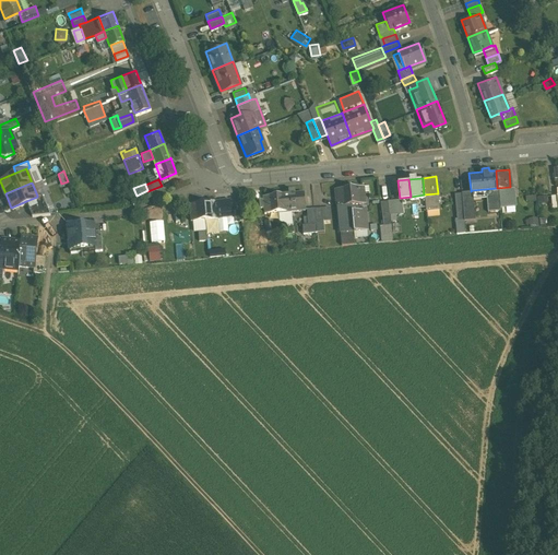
[(361,184),(348,185),(351,202),(357,201),(364,201),(361,184)]
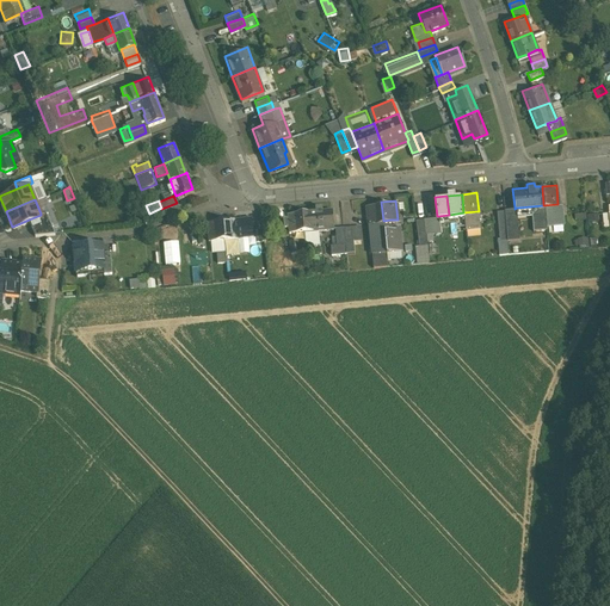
[(381,202),(367,204),(373,265),(387,264),(386,249),(383,221),(381,202)]
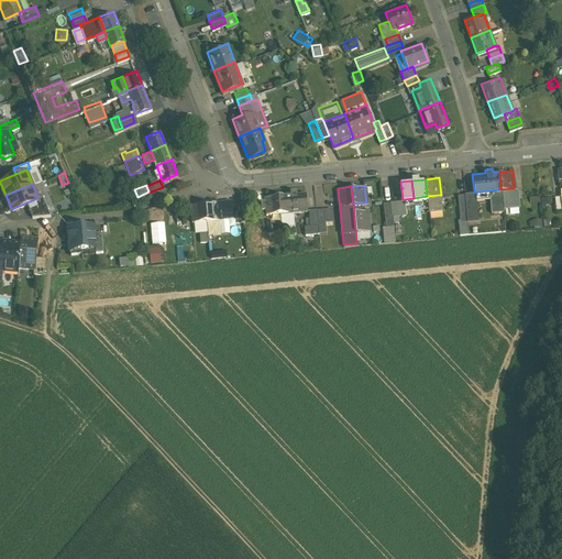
[(514,188),(500,189),(503,205),(503,206),(517,204),(516,187),(514,188)]
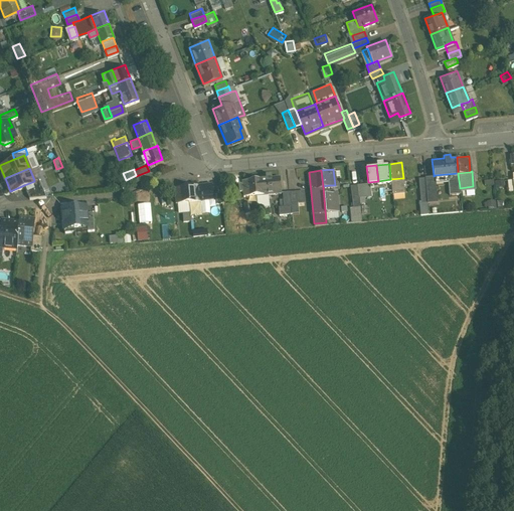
[(278,175),(270,176),(270,173),(263,174),(263,176),(265,176),(267,192),(280,190),(278,175)]
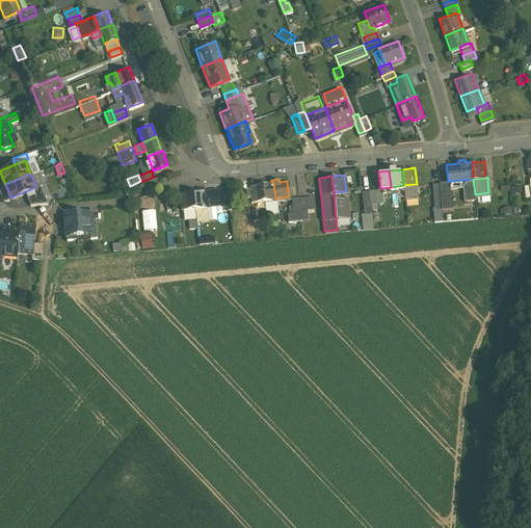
[(473,179),(461,180),(462,195),(475,193),(473,179)]
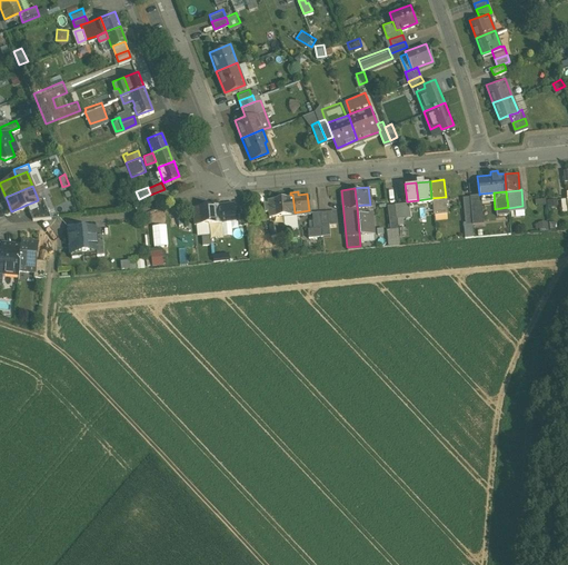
[(479,194),(469,195),(470,208),(471,222),(482,221),(480,194),(479,195),(479,194)]
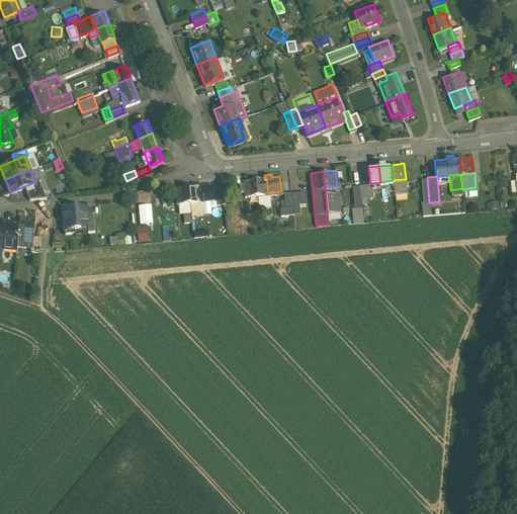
[(264,177),(255,178),(257,194),(268,193),(266,177),(264,177)]
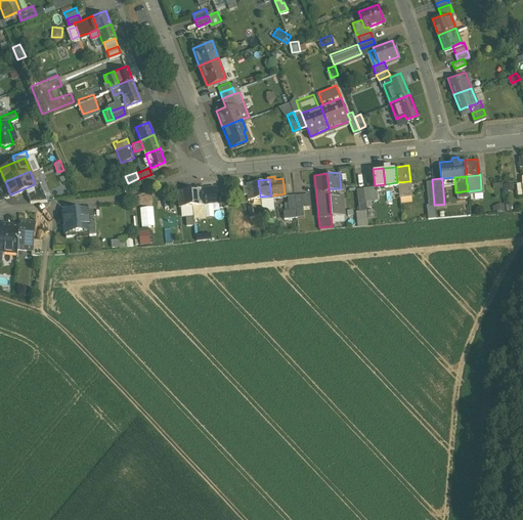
[(258,180),(245,181),(247,198),(260,197),(258,180)]
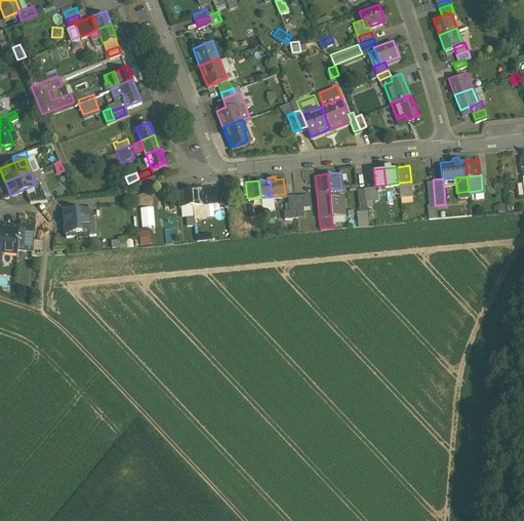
[(35,184),(35,185),(25,189),(30,201),(46,200),(39,182),(35,184)]
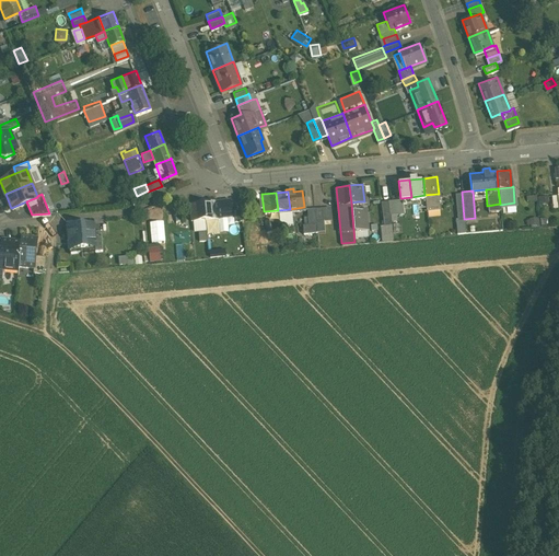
[(424,195),(426,208),(439,207),(438,194),(424,195)]
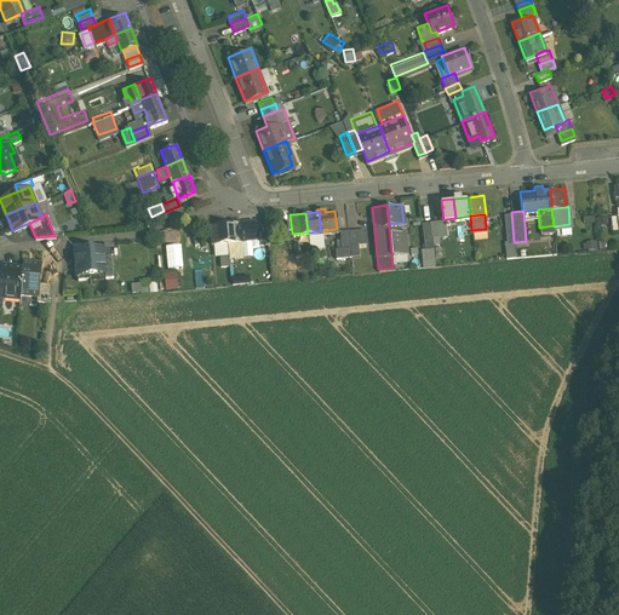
[(443,219),(429,220),(431,242),(440,241),(439,234),(446,234),(445,219),(443,219)]
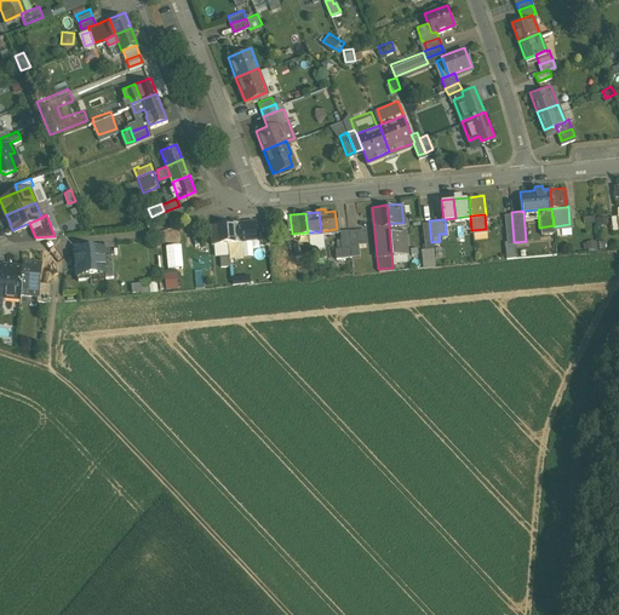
[(239,220),(224,222),(225,240),(233,240),(240,239),(239,220)]
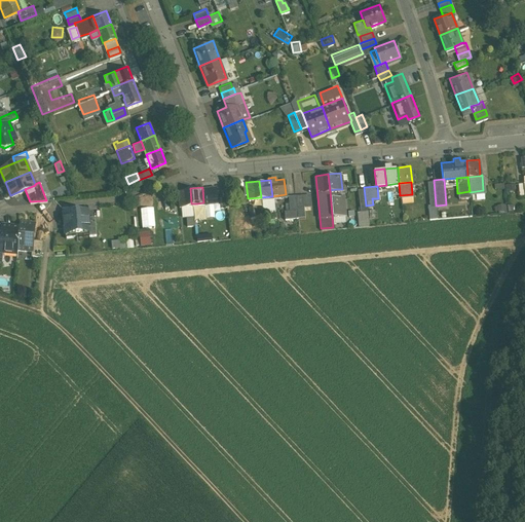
[(364,187),(357,188),(360,210),(366,210),(366,206),(364,187)]
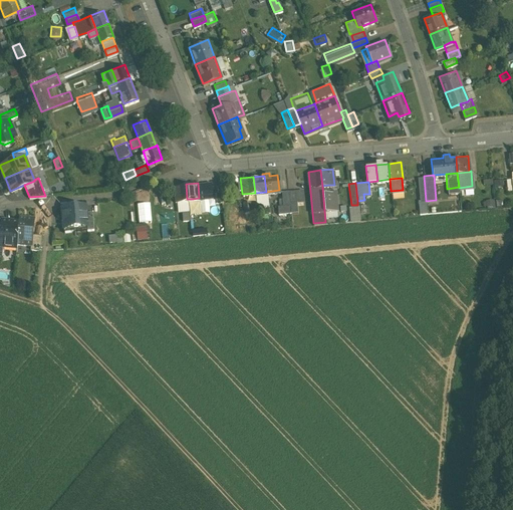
[(186,184),(174,185),(175,201),(187,199),(186,184)]
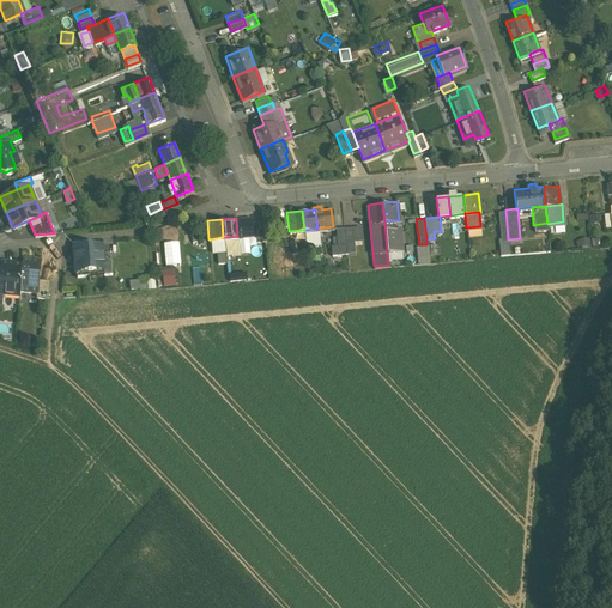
[(507,224),(500,224),(501,237),(498,237),(500,253),(509,251),(508,239),(507,224)]
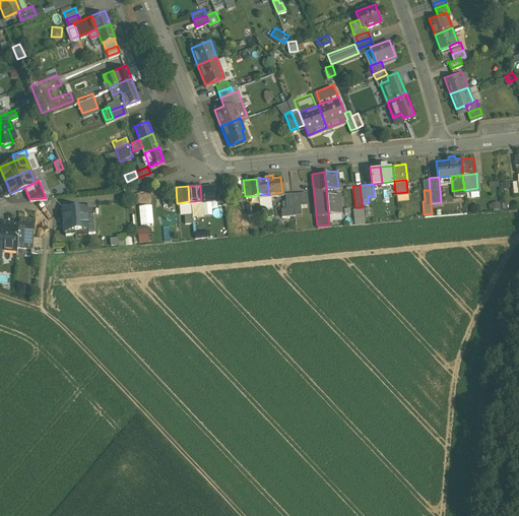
[(140,221),(153,220),(151,191),(138,191),(140,221)]
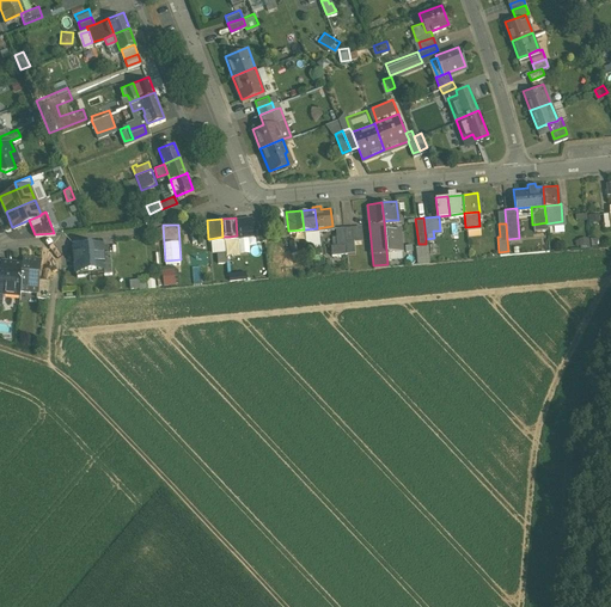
[(343,225),(334,226),(336,243),(341,241),(342,251),(346,251),(344,239),(343,225)]
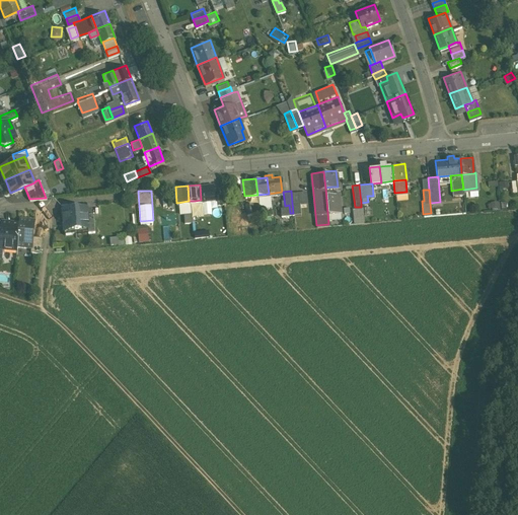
[(298,191),(291,191),(292,203),(299,203),(298,191)]
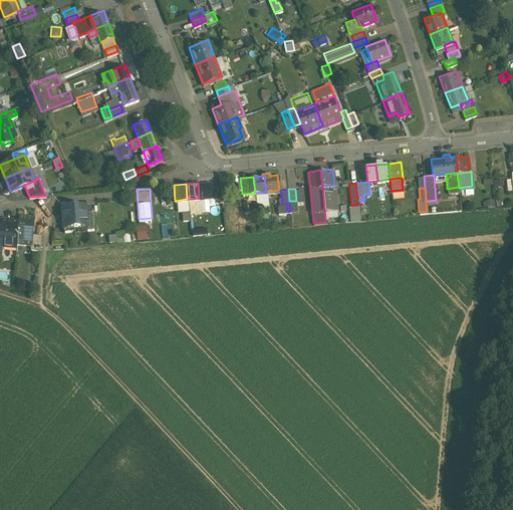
[(328,192),(323,193),(324,211),(336,210),(334,192),(328,192)]
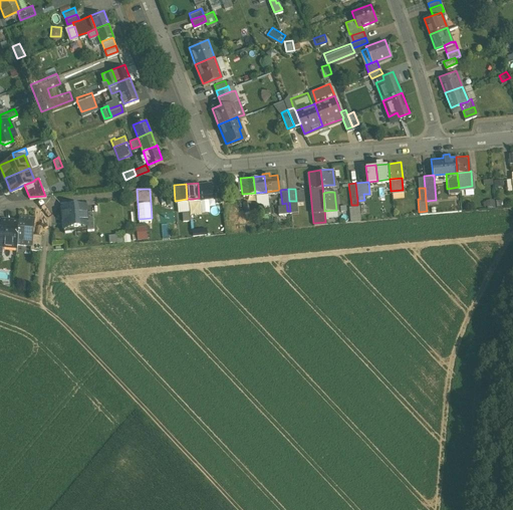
[(200,202),(194,203),(193,199),(187,199),(188,212),(192,212),(201,211),(200,202)]
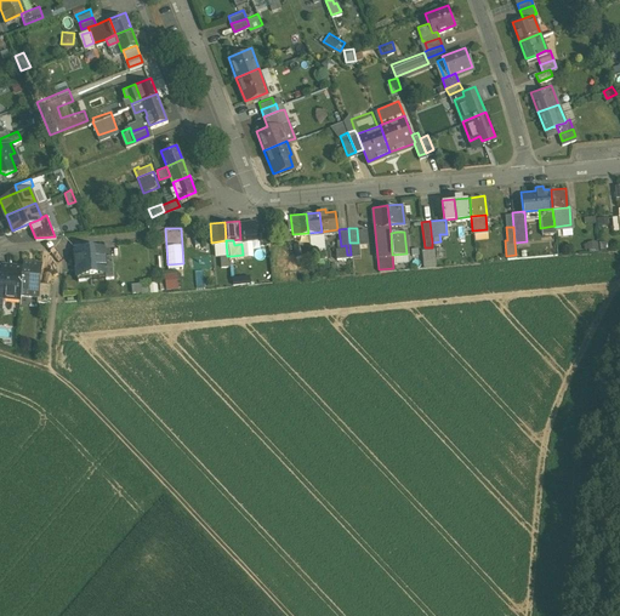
[(341,246),(334,247),(335,257),(347,255),(346,245),(341,246)]
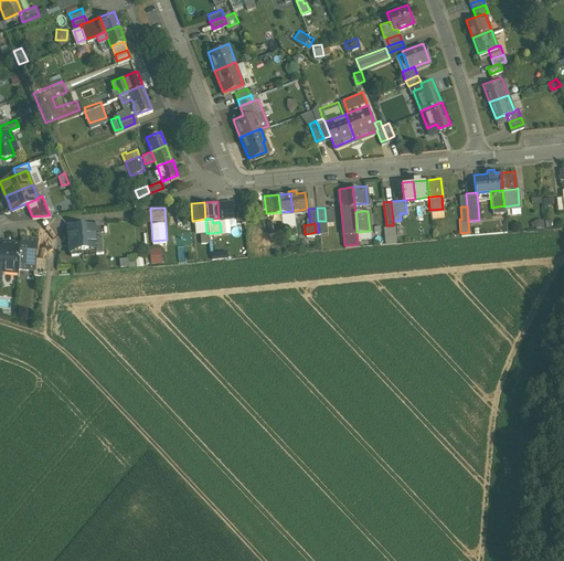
[(94,225),(67,228),(70,250),(80,249),(81,250),(85,249),(86,247),(95,246),(94,232),(94,225)]
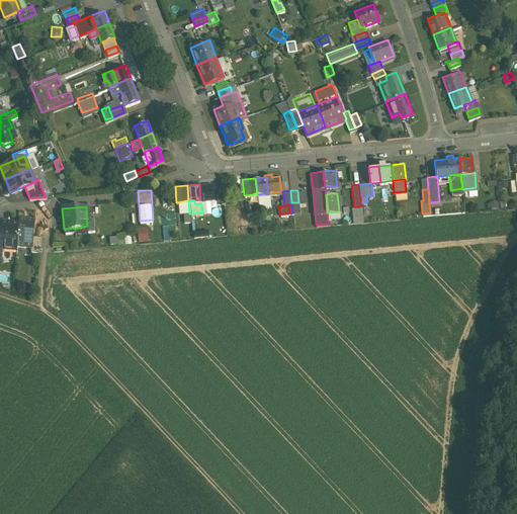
[(354,206),(352,207),(353,221),(362,220),(360,206),(354,206)]
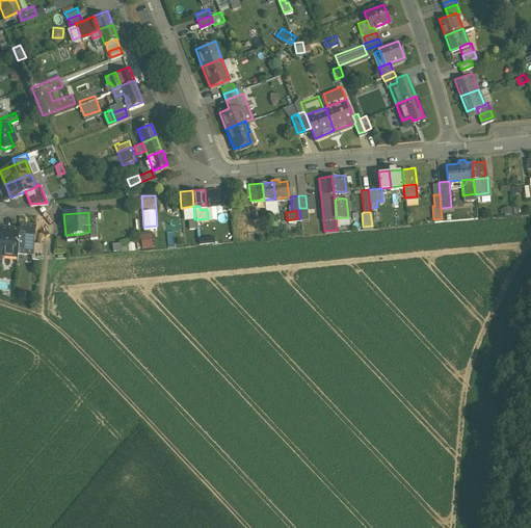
[(18,252),(31,253),(32,242),(34,226),(19,223),(19,229),(18,252)]
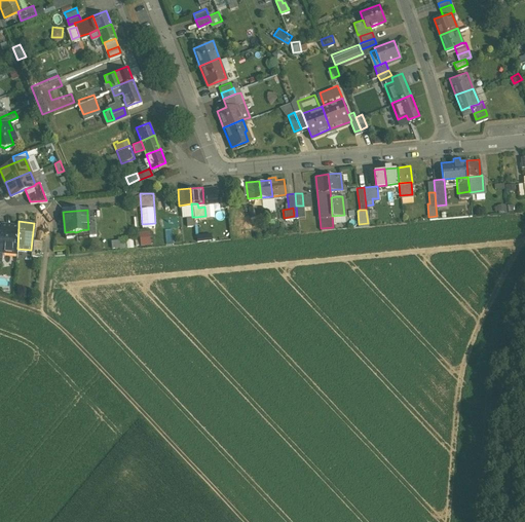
[(1,229),(0,244),(0,251),(2,251),(16,253),(17,249),(19,226),(6,224),(5,223),(2,223),(0,224),(0,227),(1,229)]
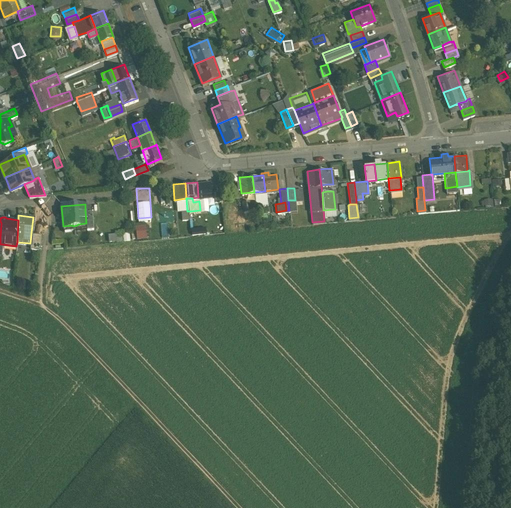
[(138,236),(148,236),(147,223),(137,223),(138,236)]
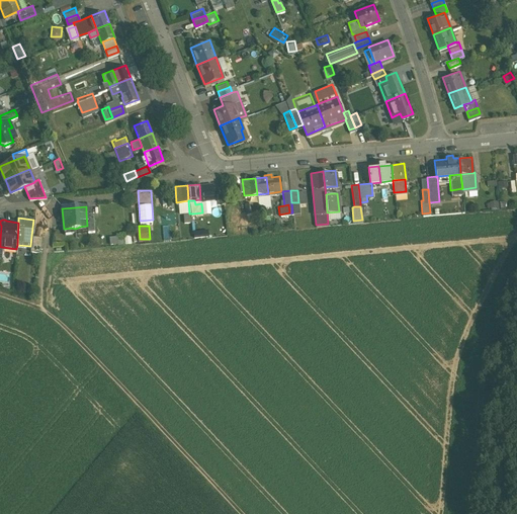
[(41,237),(31,236),(30,246),(30,250),(40,251),(41,237)]
